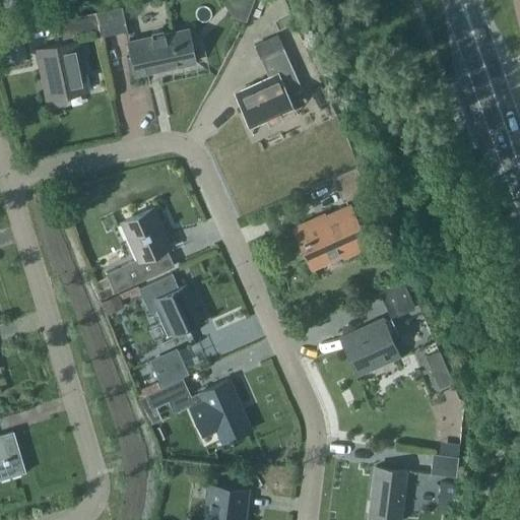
[(255,14),(253,0),(222,0),(224,17),(255,14)]
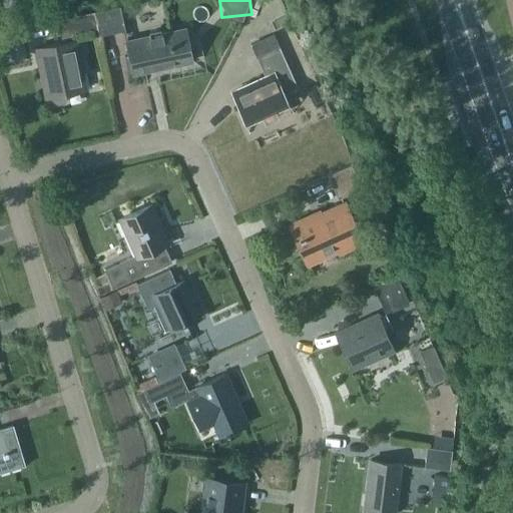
[(119,6),(93,12),(97,27),(99,36),(124,30),(119,6)]
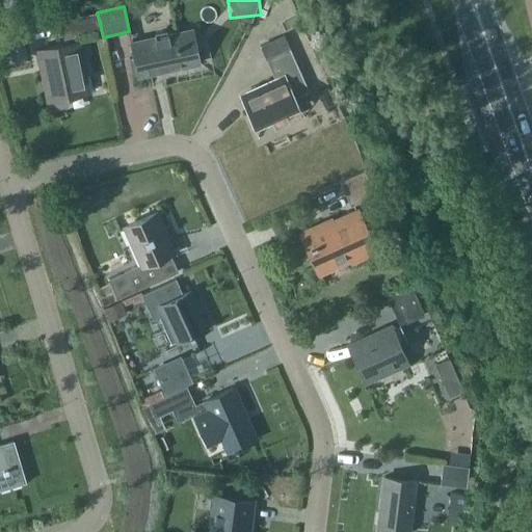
[(101,28),(97,12),(58,21),(63,44),(37,50),(49,101),(54,100),(55,104),(59,107),(68,106),(71,100),(70,96),(87,92),(74,33),(101,28)]
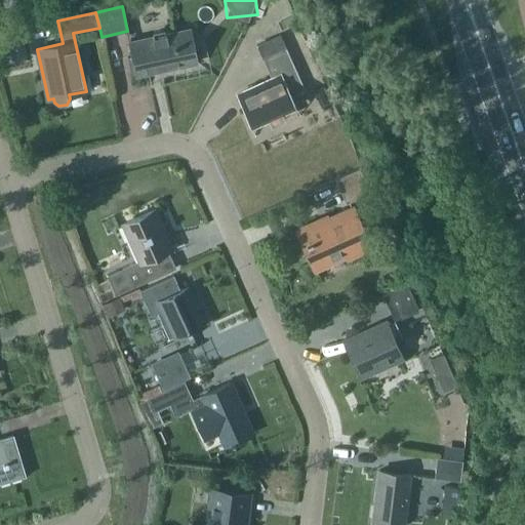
[(134,73),(134,77),(197,63),(190,28),(127,42),(130,57),(126,57),(130,74),(134,73)]
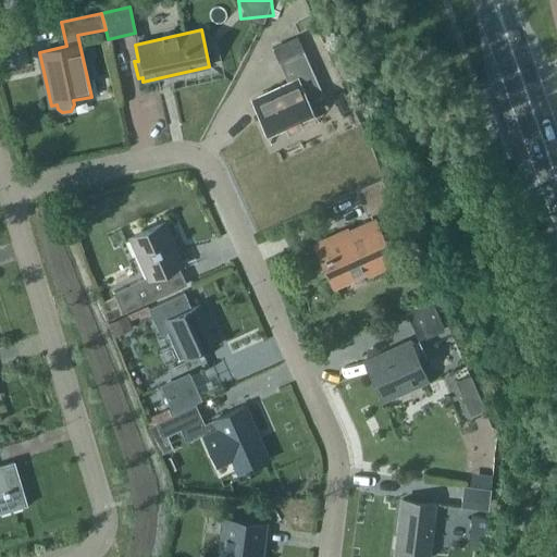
[(288,83),(250,100),(267,134),(284,125),(287,133),(302,125),(299,119),(313,112),(309,101),(323,95),(302,52),(296,37),(272,49),(279,62),(277,62),(279,64),(279,63),(288,83)]
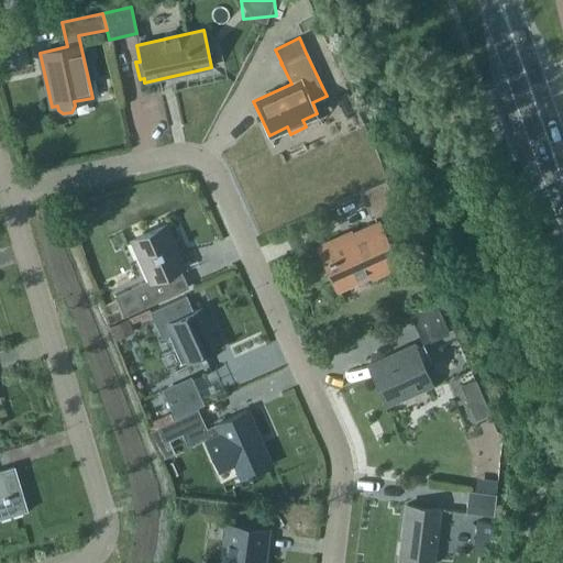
[(359,194),(370,218),(396,207),(384,181),(359,194)]
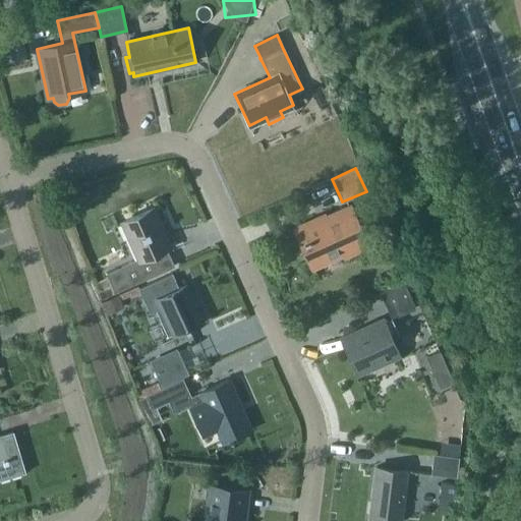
[(121,223),(115,226),(115,227),(121,224),(137,258),(130,262),(119,267),(128,286),(174,266),(166,247),(168,246),(176,243),(175,242),(168,245),(153,211),(156,209),(155,208),(152,210),(121,223)]
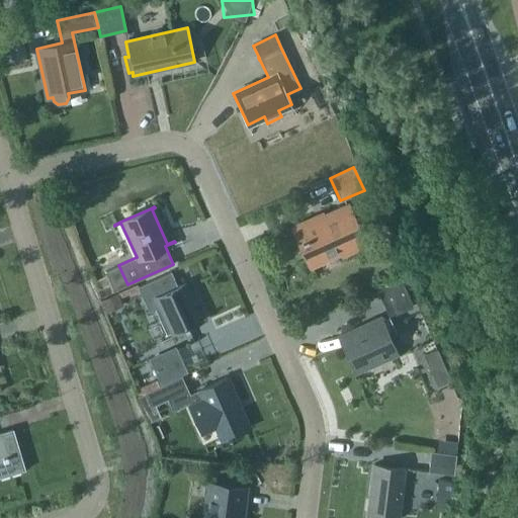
[(340,251),(363,240),(348,207),(333,214),(332,212),(317,221),(315,217),(293,227),(310,262),(338,248),(340,251)]
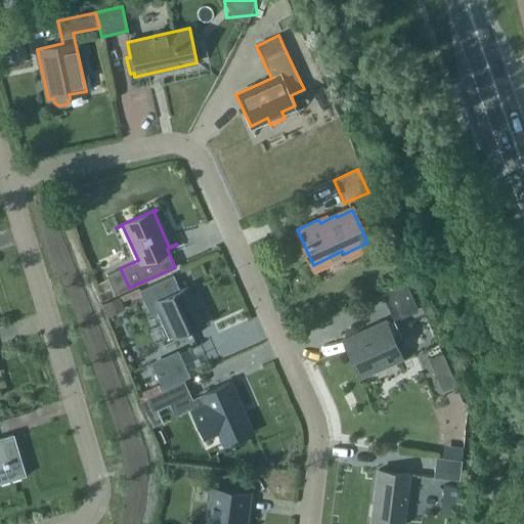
[(161,308),(174,338),(204,324),(186,287),(179,291),(172,275),(138,292),(143,303),(148,313),(161,308)]
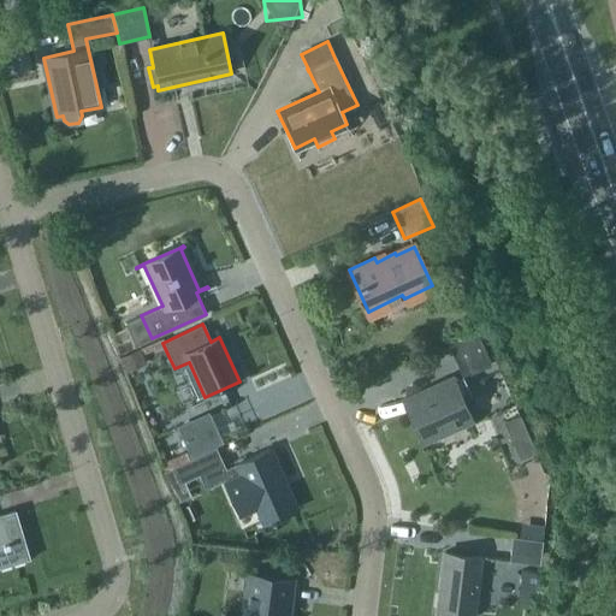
[(478,332),(448,345),(460,372),(462,371),(489,359),(478,332)]
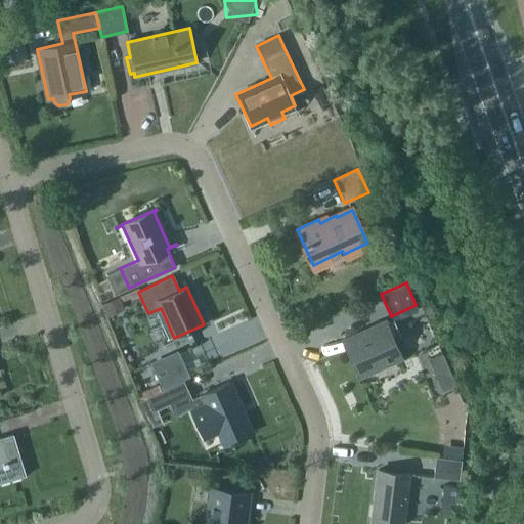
[(393,320),(346,341),(362,377),(399,360),(389,338),(400,333),(399,330),(394,319),(393,320)]
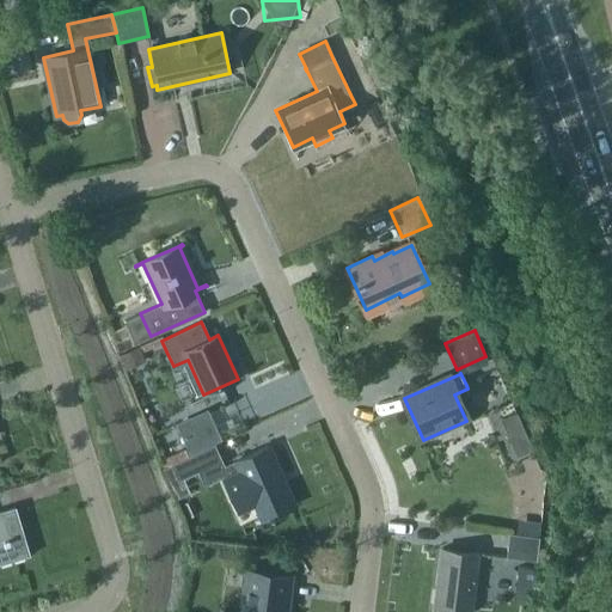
[(190,453),(220,439),(208,411),(177,424),(190,453)]
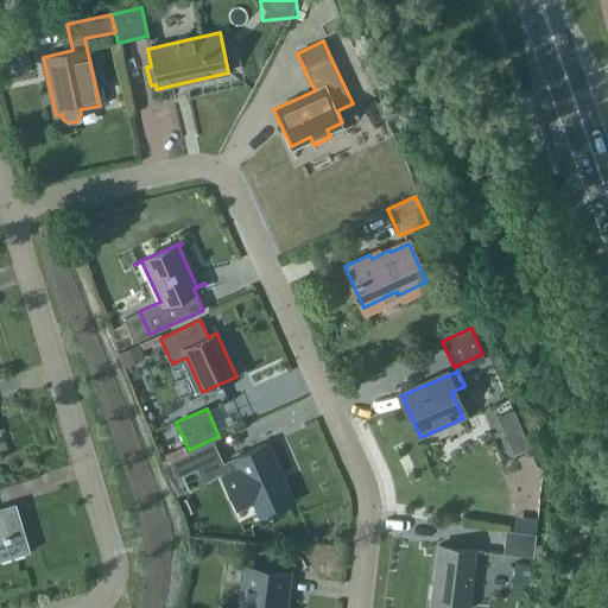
[(526,436),(511,443),(515,454),(531,447),(526,436)]
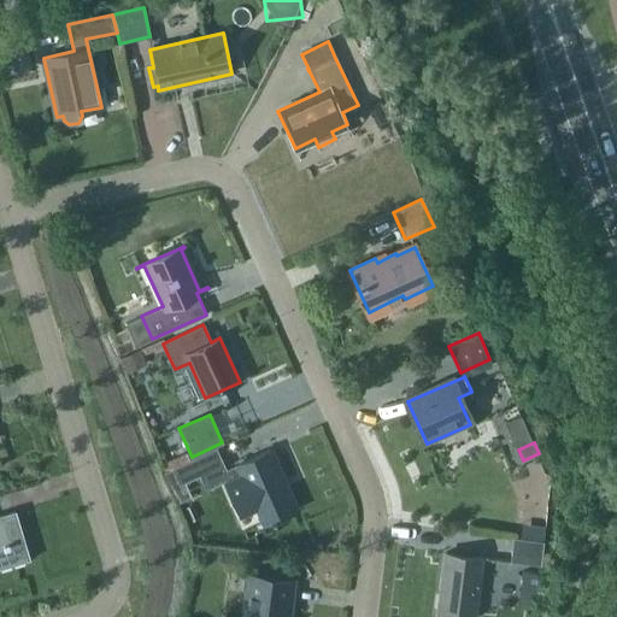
[(207,477),(225,469),(216,448),(164,472),(178,501),(191,497),(183,482),(205,471),(207,477)]
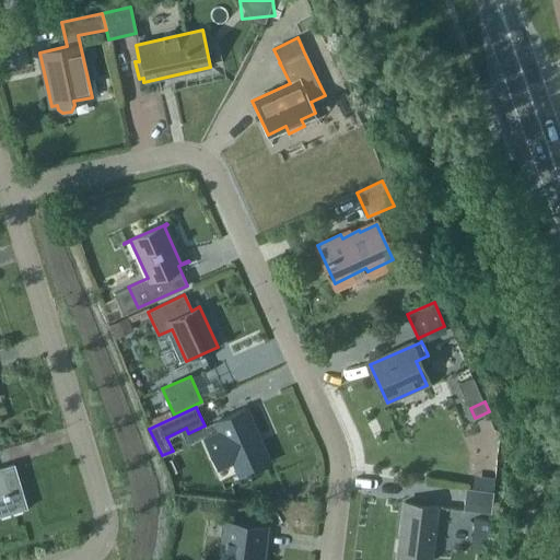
[(220,430),(205,436),(219,467),(233,461),(238,473),(241,476),(251,470),(251,469),(268,461),(268,459),(260,442),(257,435),(259,434),(246,407),(216,421),(220,430)]
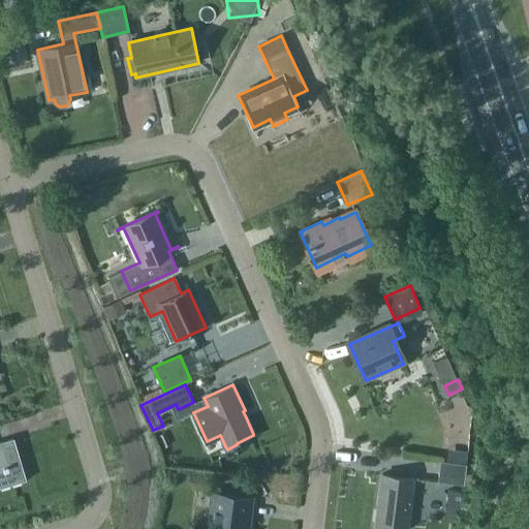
[(0,485),(24,478),(11,439),(0,442),(0,485)]
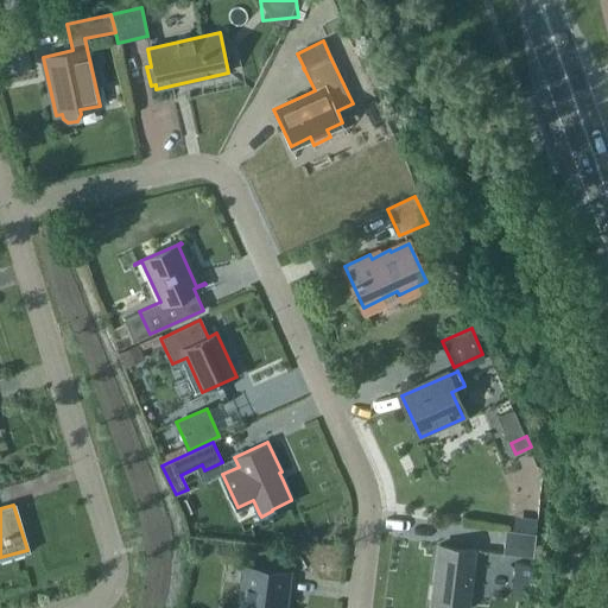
[(502,555),(532,558),(534,534),(505,531),(502,555)]
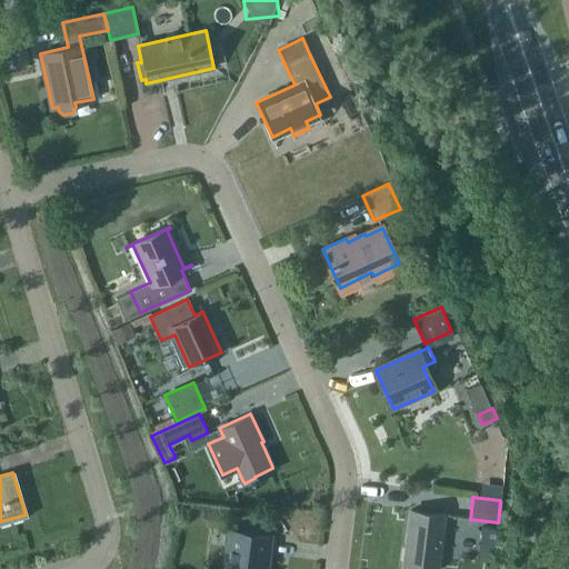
[(403,567),(419,568),(437,568),(445,513),(410,509),(403,567)]
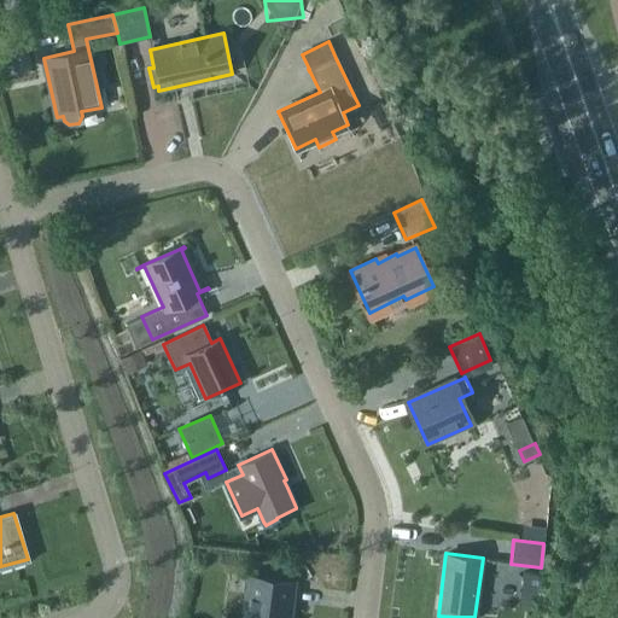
[(239,617),(289,617),(295,578),(269,575),(245,572),(239,617)]
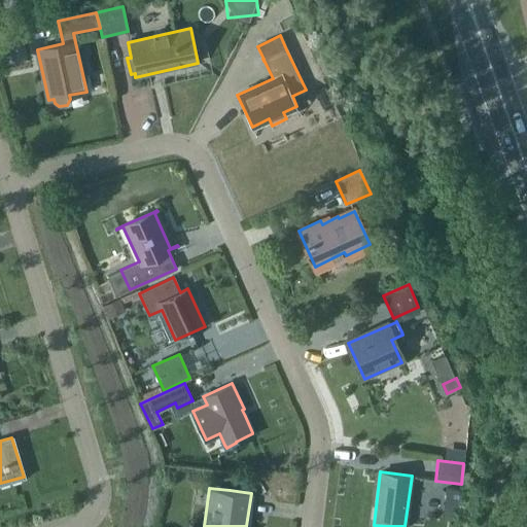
[(458,490),(446,489),(445,499),(457,500),(458,490)]
